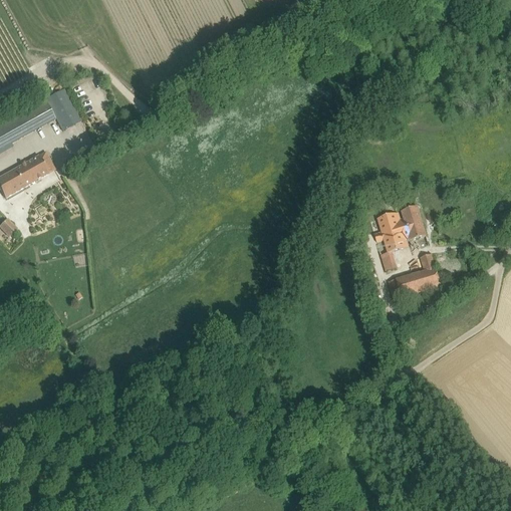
[(62,86),(42,97),(53,117),(59,130),(79,118),(62,86)]
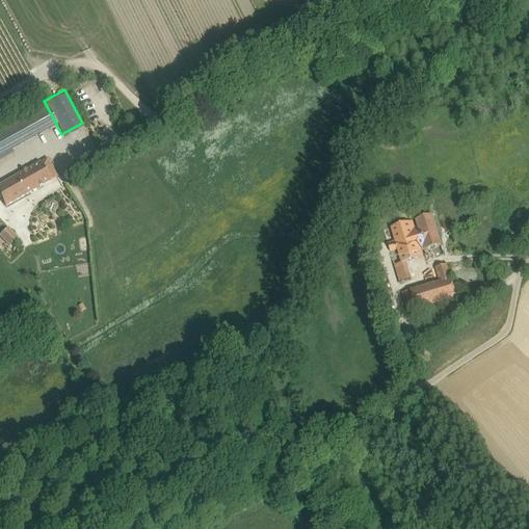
[(0,199),(2,203),(53,175),(42,155),(0,178),(0,199)]
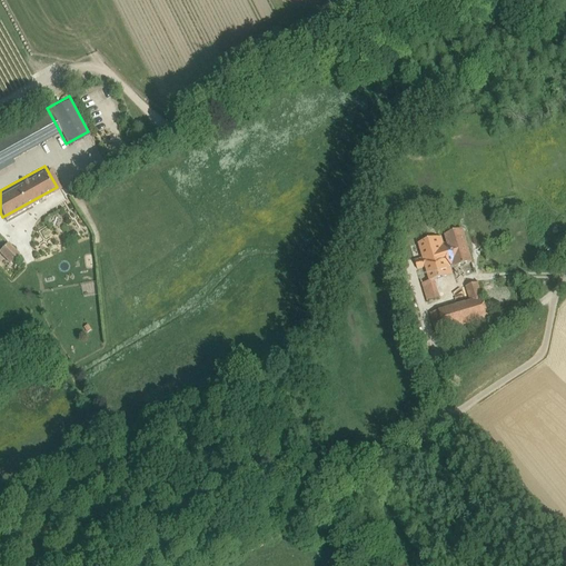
[(565,245),(565,227),(549,235),(555,250),(565,245)]
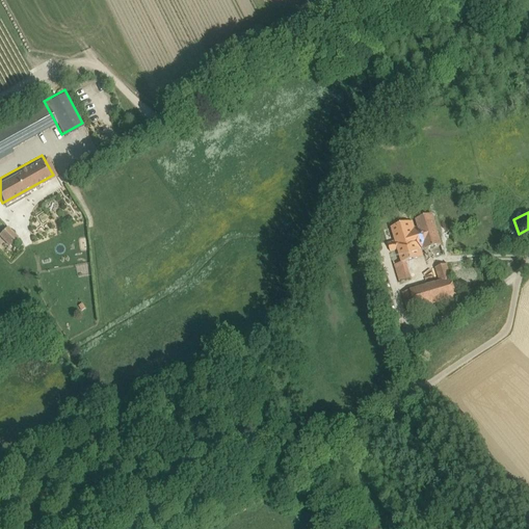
[(397,280),(406,276),(408,276),(403,258),(420,252),(418,245),(421,244),(422,247),(439,242),(429,213),(378,229),(382,243),(386,242),(397,280)]
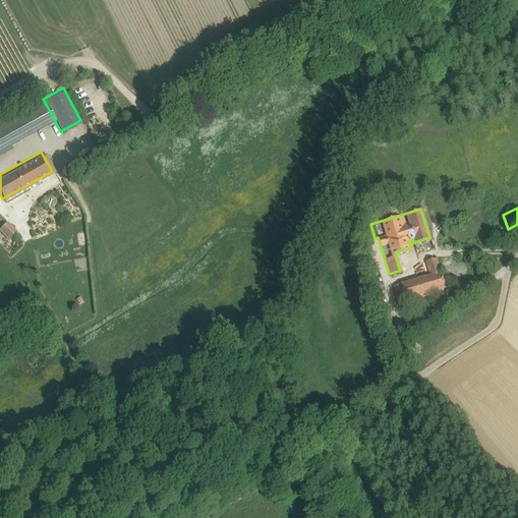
[(6,238),(14,231),(5,221),(0,225),(0,231),(6,238)]
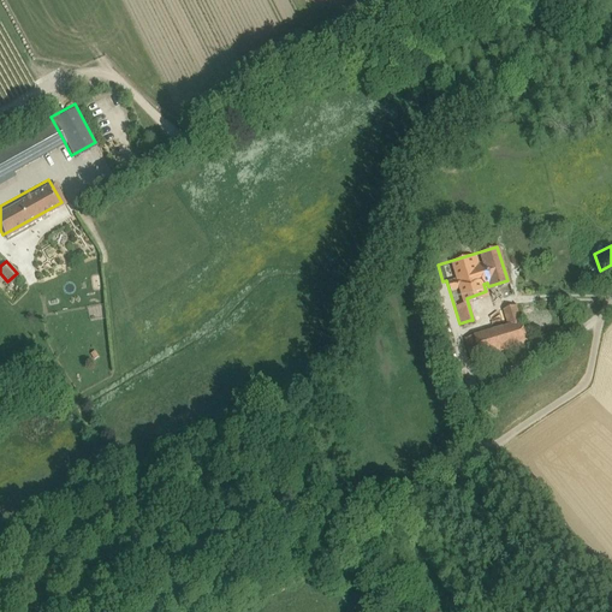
[(505,324),(463,336),(469,358),(526,342),(515,303),(500,307),(505,324)]
